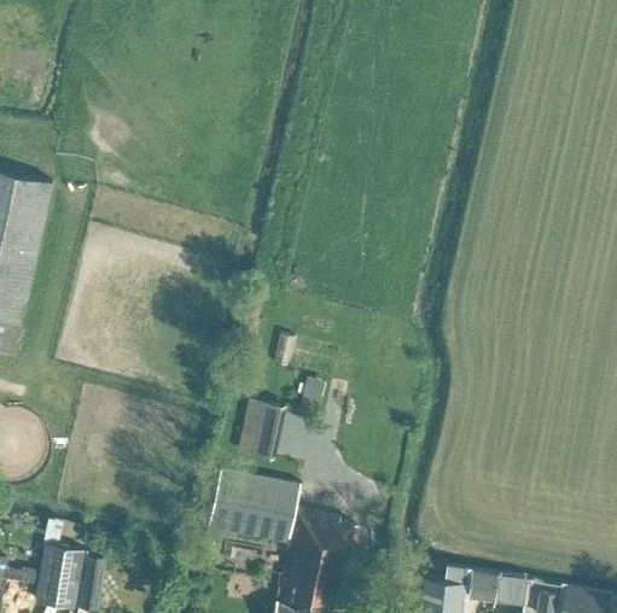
[(52,182),(0,169),(0,349),(13,352),(52,182)]
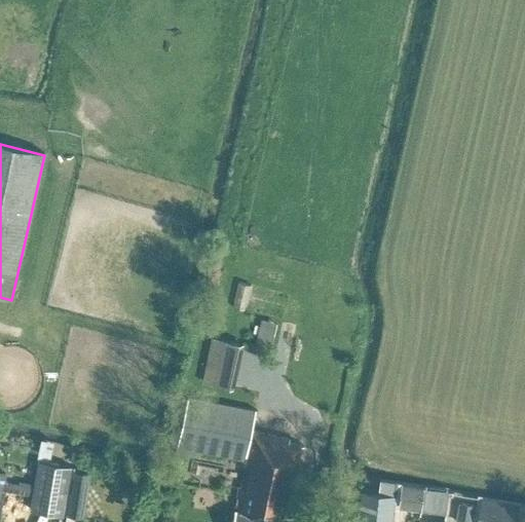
[(270,357),(276,325),(262,322),(256,353),(270,357)]
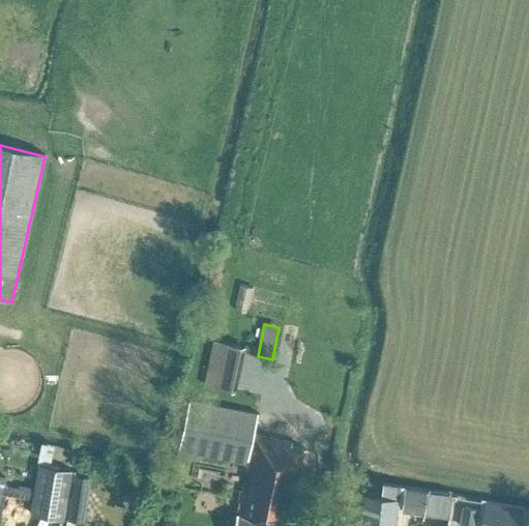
[(204,386),(231,391),(241,346),(214,341),(204,386)]
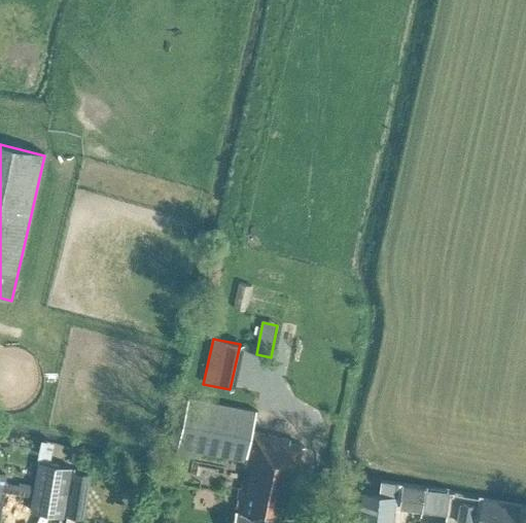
[(289,522),(305,449),(289,446),(290,442),(251,433),(256,413),(188,399),(177,449),(245,462),(233,522),(289,522)]
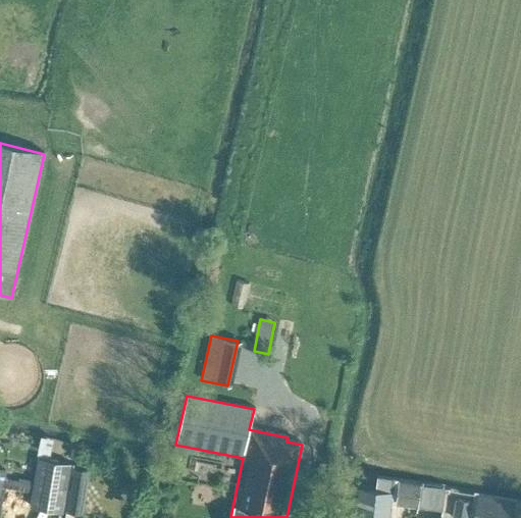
[(38,461),(30,508),(63,514),(70,467),(38,461)]
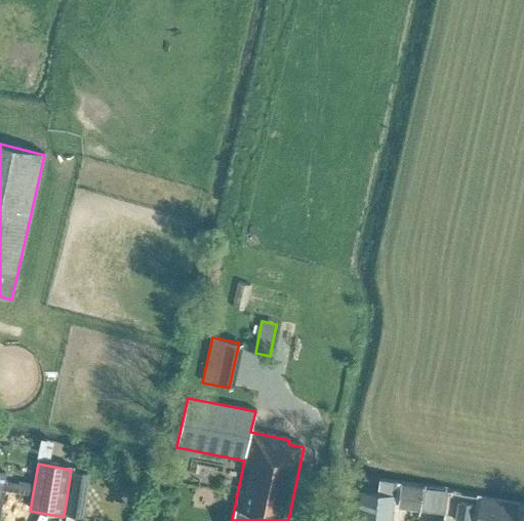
[(83,519),(90,475),(74,472),(67,517),(83,519)]
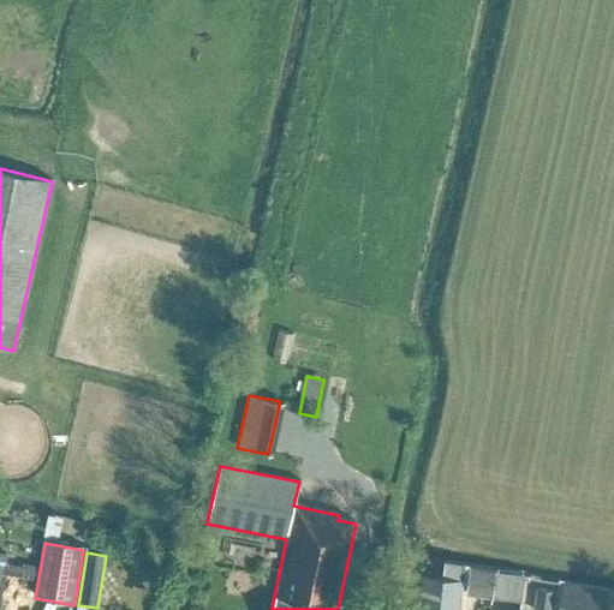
[(439,609),(445,562),(425,560),(419,609),(439,609)]
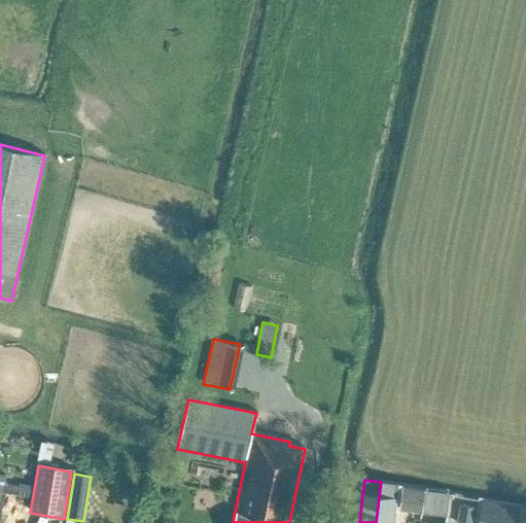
[(381,482),(376,522),(392,522),(397,485),(381,482)]
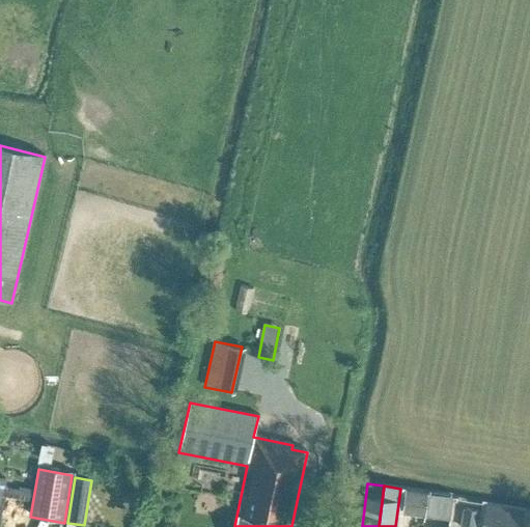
[(452,497),(406,490),(402,511),(449,519),(452,497)]
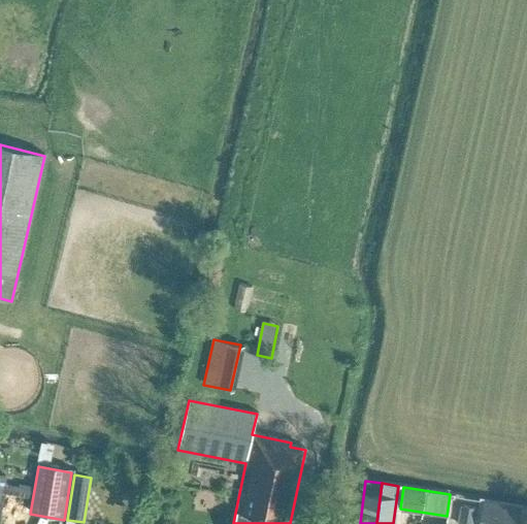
[(460,506),(457,523),(472,523),(475,510),(460,506)]
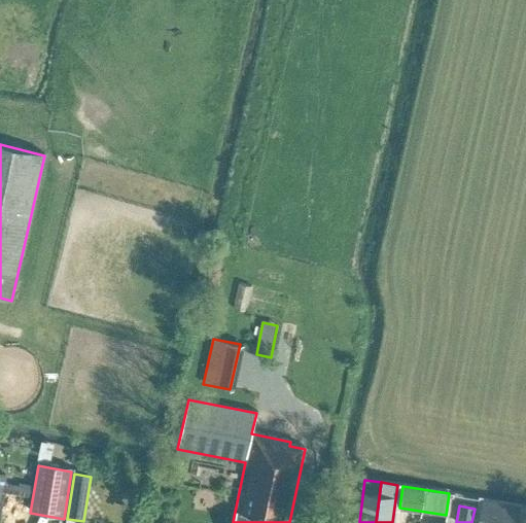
[(518,522),(520,513),(482,506),(479,522),(518,522)]
